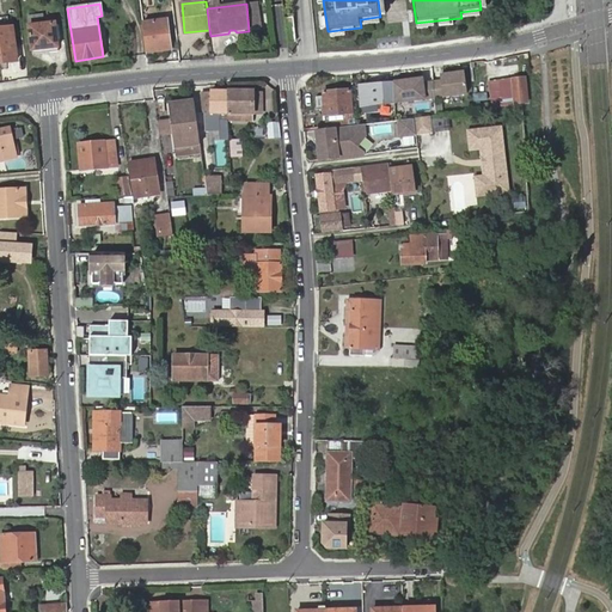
[(293,17),(286,18),(287,37),(295,36),(293,17)]
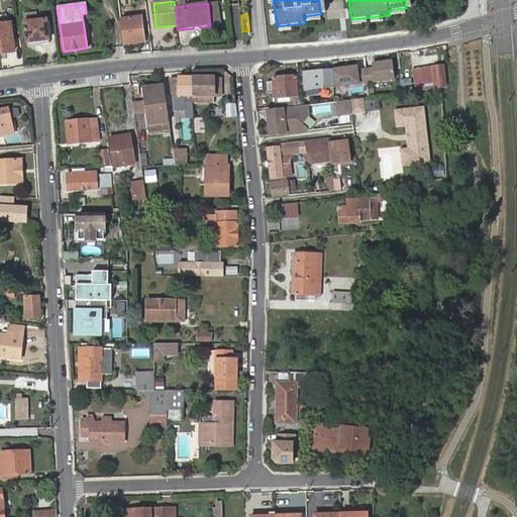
[(142,16),(120,18),(124,43),(144,40),(142,16)]
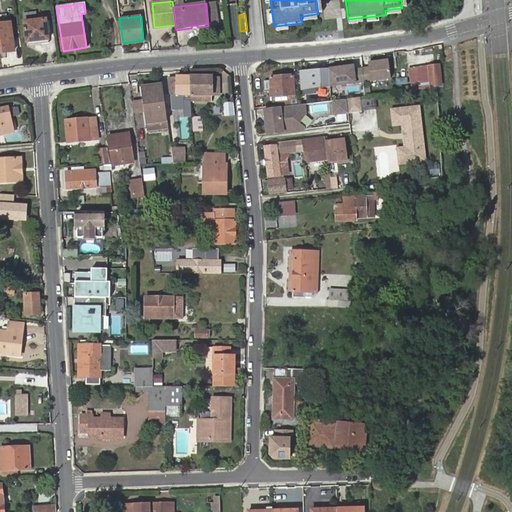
[(25,22),(27,45),(49,42),(46,19),(25,22)]
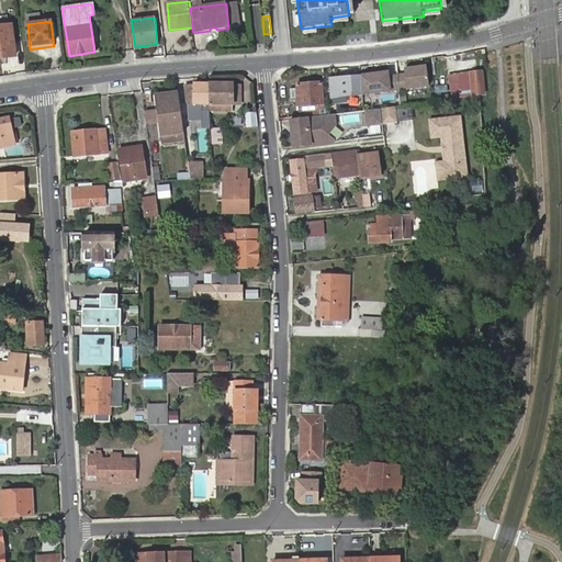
[(12,25),(0,25),(0,57),(15,55),(12,25)]
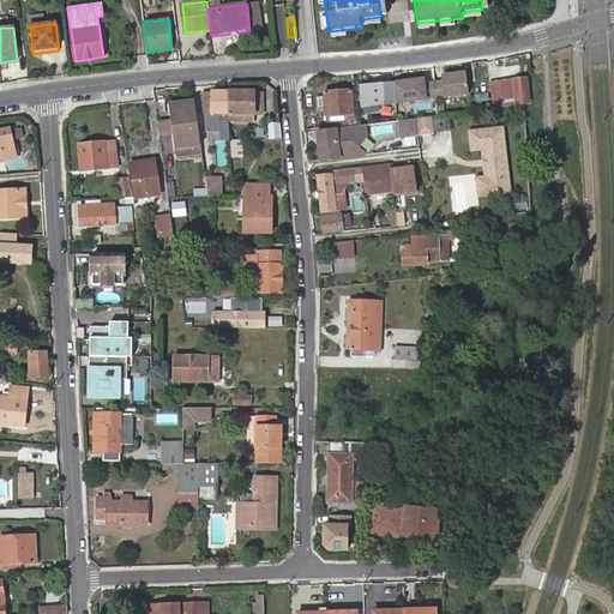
[(443,78),(434,79),(437,96),(468,92),(465,70),(443,72),(443,78)]
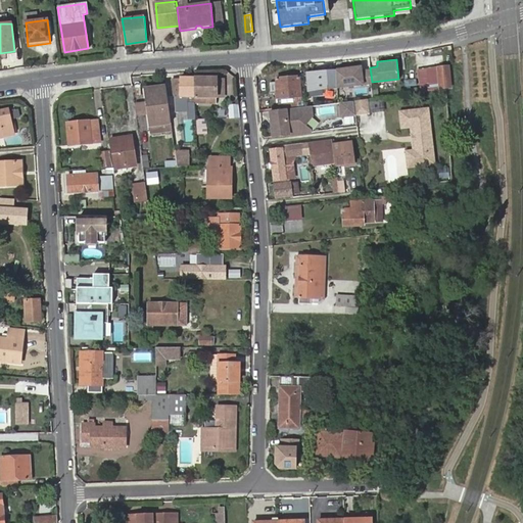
[(372,82),(370,67),(362,68),(361,63),(336,66),(338,85),(372,82)]
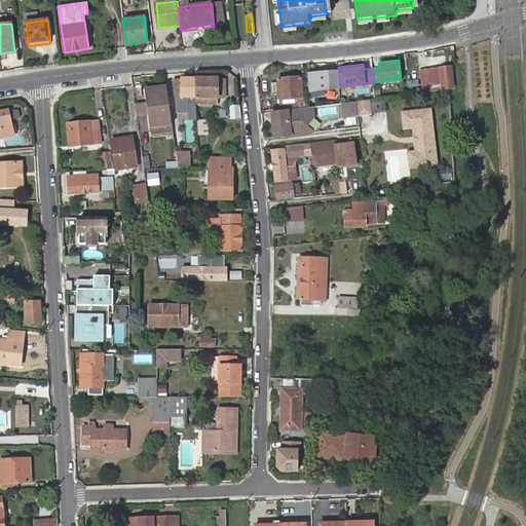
[(340,85),(338,67),(307,71),(310,89),(340,85)]
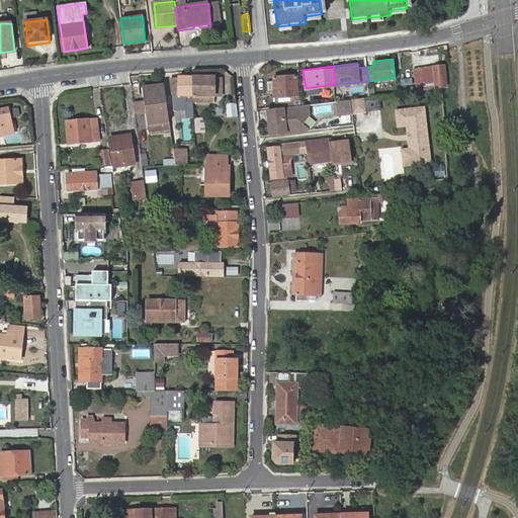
[(434,67),(434,68),(422,69),(423,77),(415,77),(416,89),(441,87),(447,86),(445,66),(434,67)]
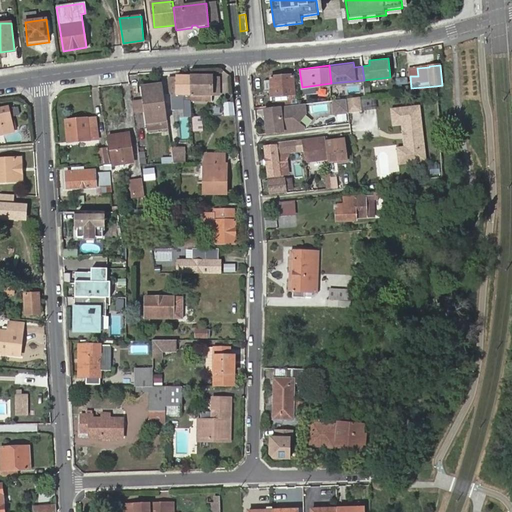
[(271,76),(272,94),(292,93),(292,97),(296,96),(294,74),(271,76)]
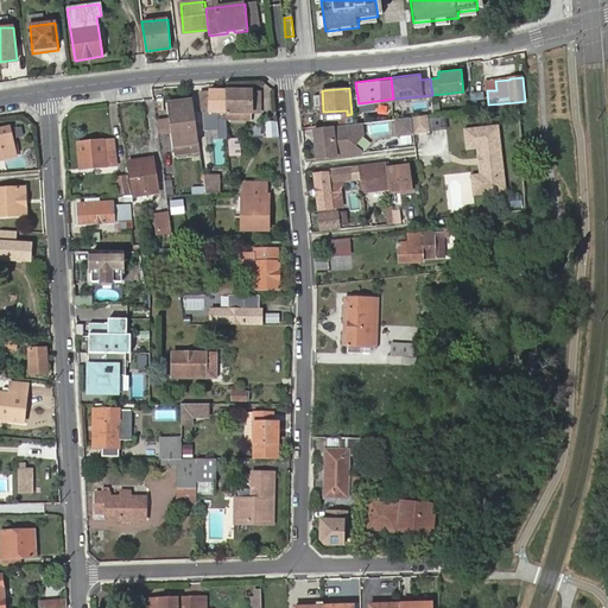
[(228,90),(210,90),(210,93),(198,92),(198,112),(210,112),(210,119),(227,119),(228,90)]
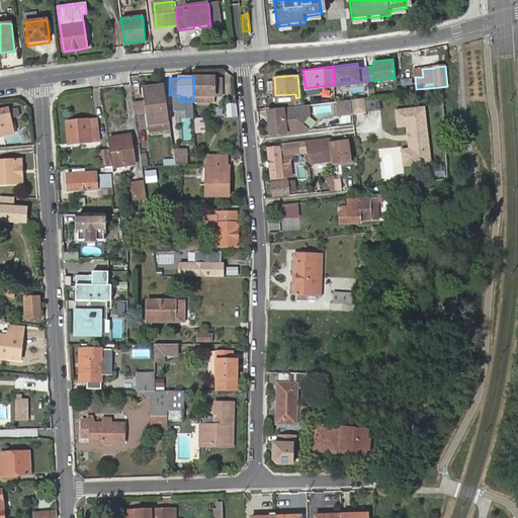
[(213,77),(194,77),(193,101),(213,102),(214,96),(221,96),(221,80),(214,79),(213,77)]
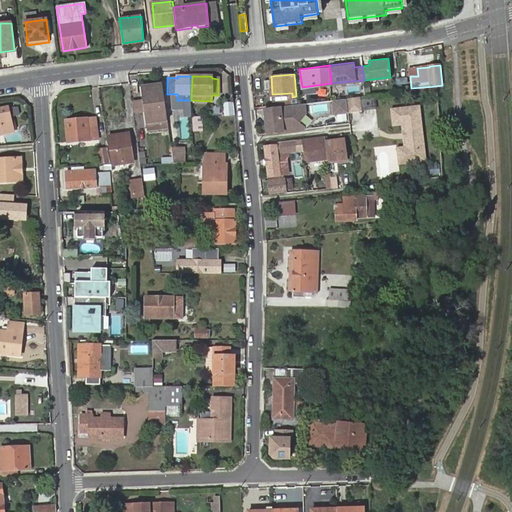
[(163,85),(142,88),(147,122),(168,120),(163,85)]
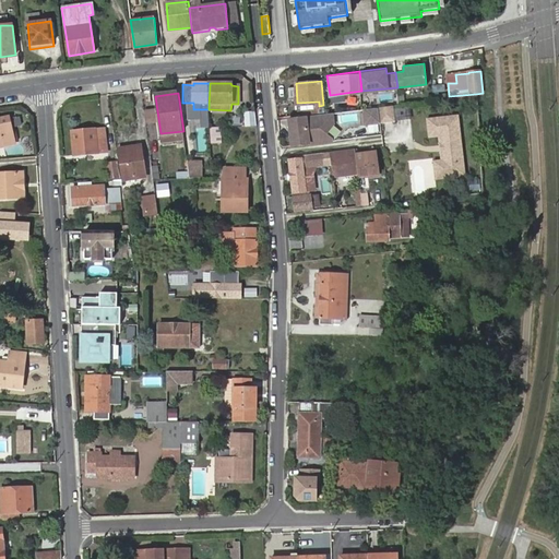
[(394,104),(379,105),(379,106),(380,120),(395,119),(394,104)]
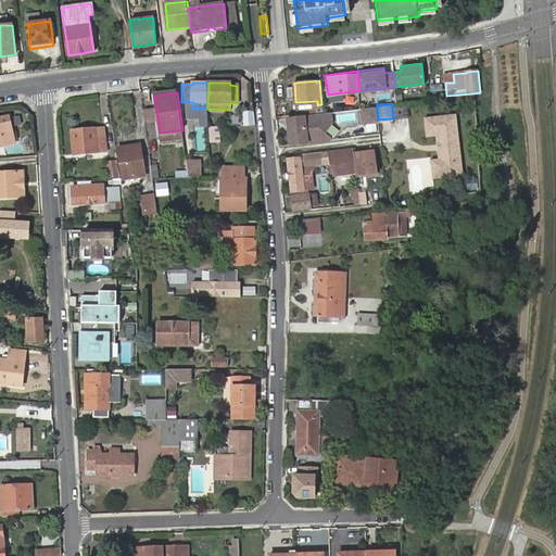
[(377,105),(362,106),(364,122),(378,119),(377,105)]
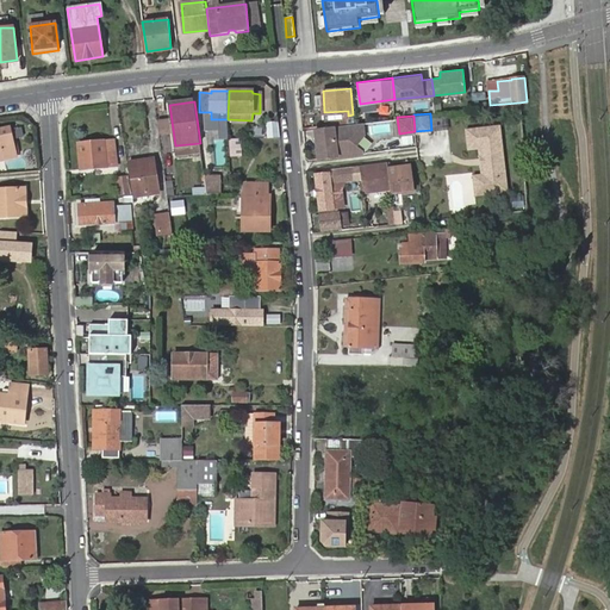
[(374,122),(375,132),(394,131),(394,119),(374,122)]
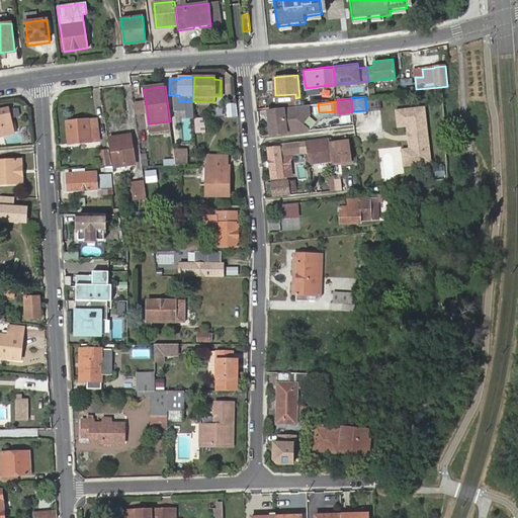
[(306,104),(265,109),(269,135),(300,131),(299,123),(307,113),(306,104)]
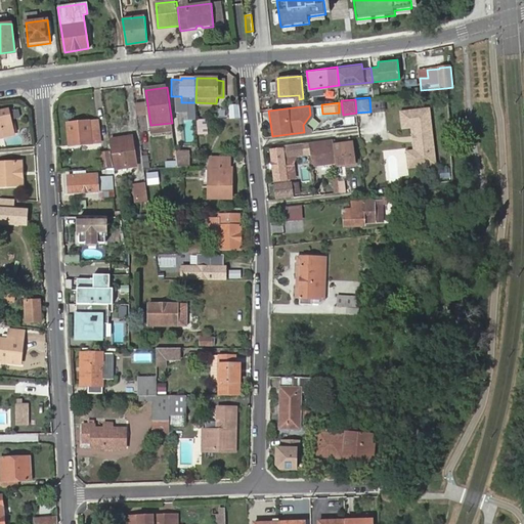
[(429,107),(399,111),(401,128),(409,127),(410,136),(413,135),(415,141),(411,141),(412,149),(415,167),(436,165),(429,107)]
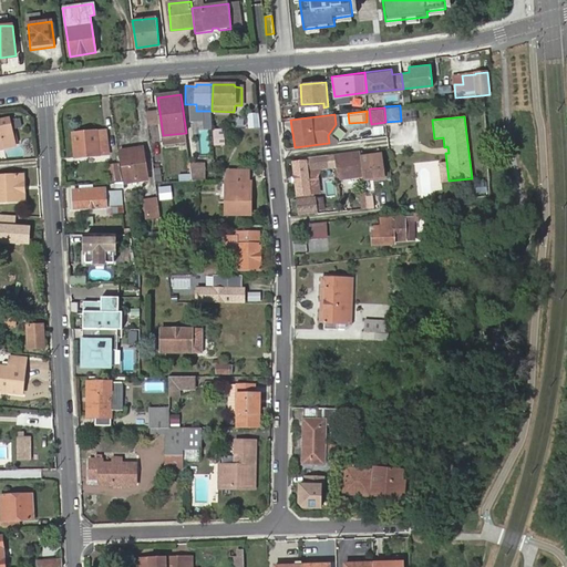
[(0,144),(1,144),(2,147),(14,144),(8,119),(0,120),(0,144)]
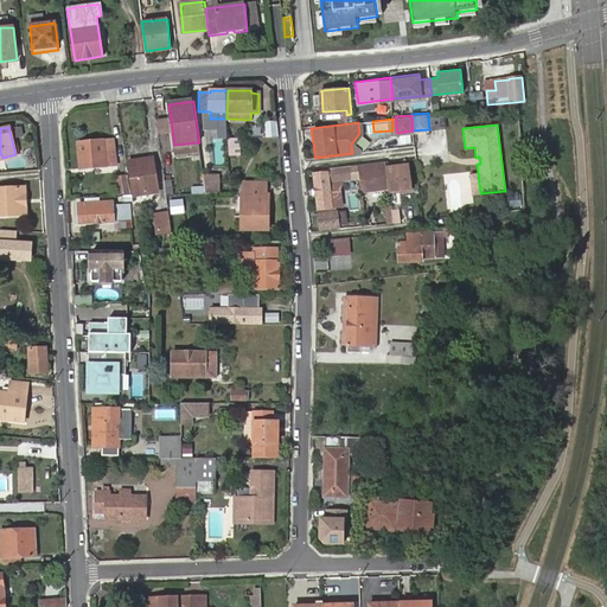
[(78,144),(81,170),(106,166),(103,141),(78,144)]
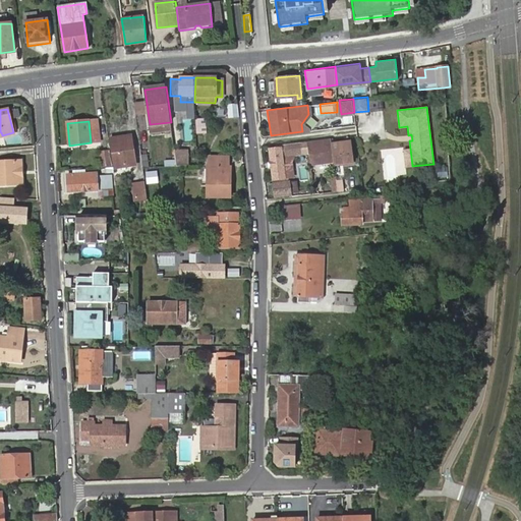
[(109,140),(112,166),(113,168),(135,165),(130,137),(109,140)]
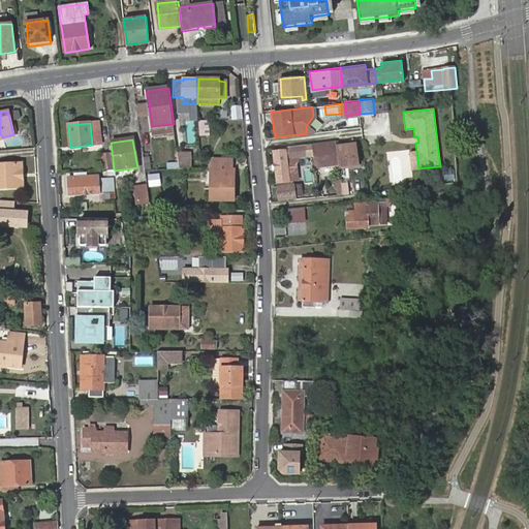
[(337,142),(316,144),(313,144),(315,165),(339,162),(337,145),(337,142)]
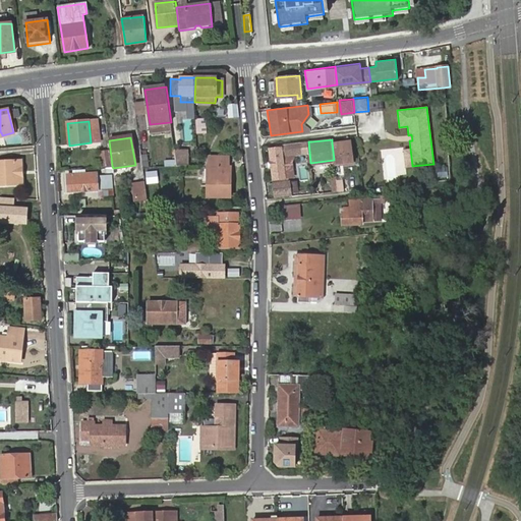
[(310,163),(308,141),(300,142),(302,164),(310,163)]
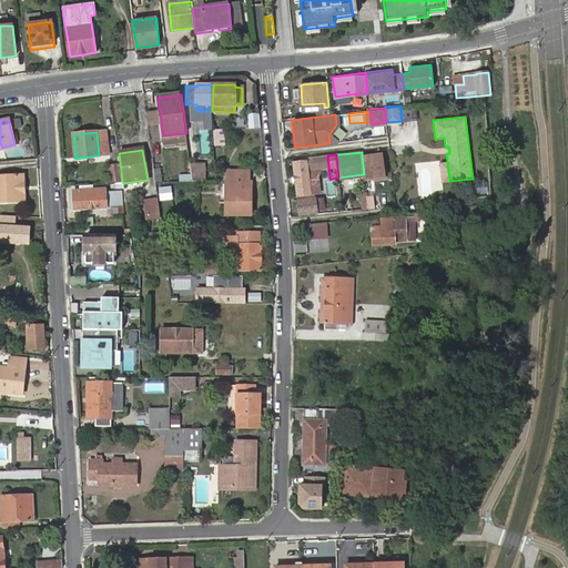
[(383,154),(362,155),(364,174),(364,180),(385,178),(383,154)]
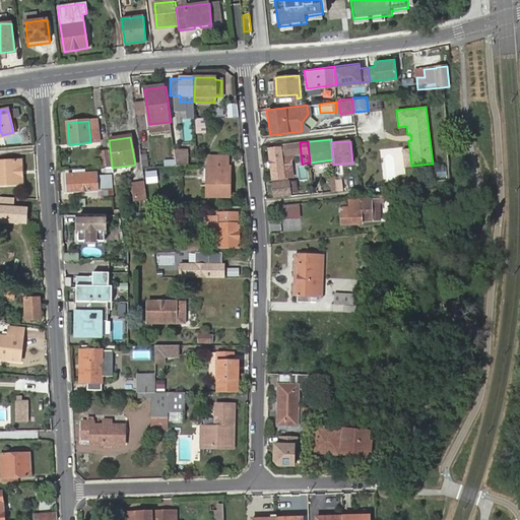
[(282,178),(290,177),(289,164),(293,155),(297,155),(296,143),(275,145),(275,148),(268,149),(271,179),(278,178),(278,181),(282,180),(282,178)]
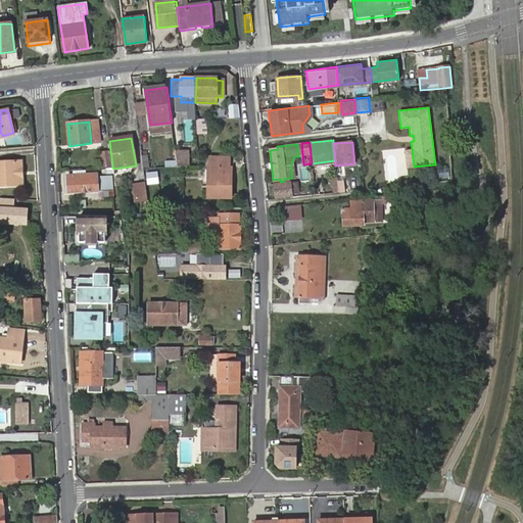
[(176,163),(190,163),(190,148),(176,148),(176,163)]
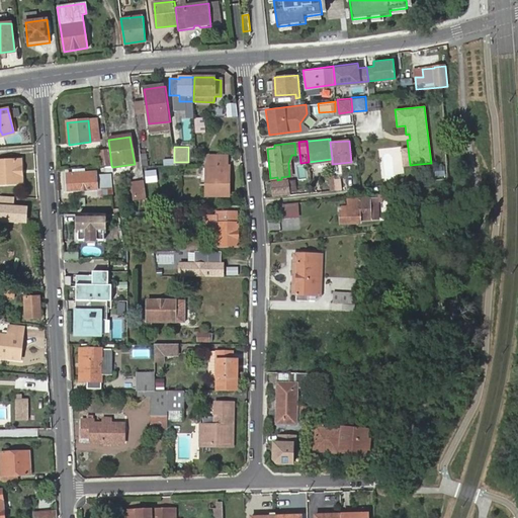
[(408,148),(401,149),(403,166),(410,165),(408,148)]
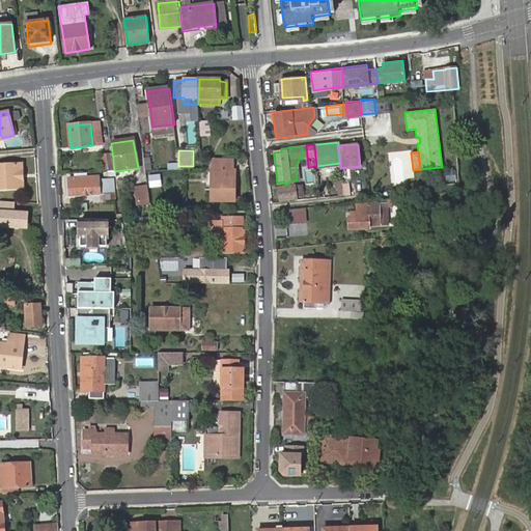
[(12,183),(12,186),(23,186),(22,163),(0,163),(0,186),(6,186),(6,183),(12,183)]
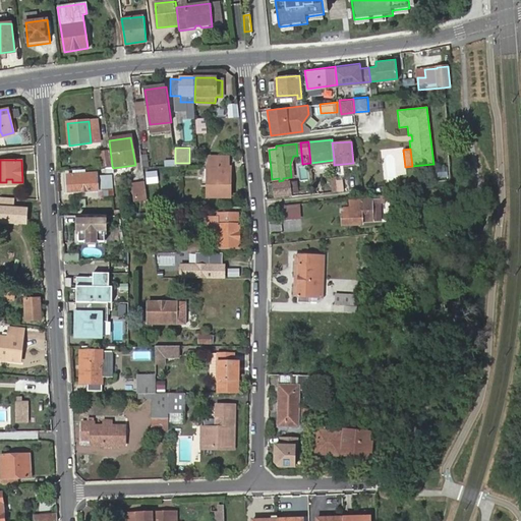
[(209,167),(209,183),(206,184),(207,196),(230,196),(229,184),(228,184),(227,167),(209,167)]
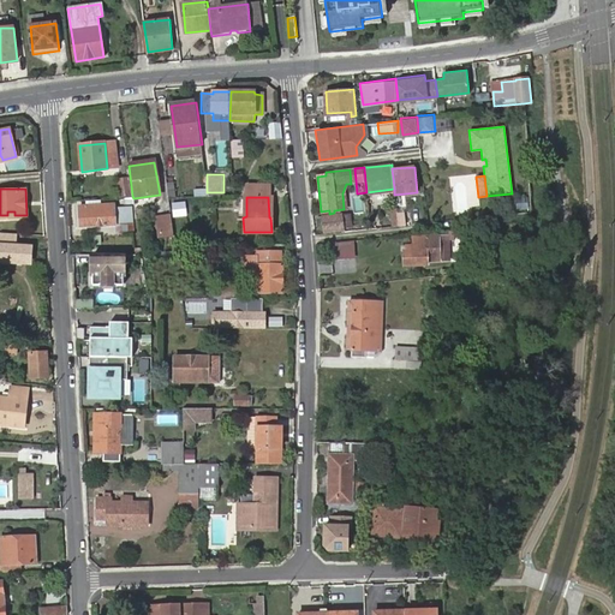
[(79,204),(81,226),(115,224),(114,210),(106,212),(105,203),(79,204)]
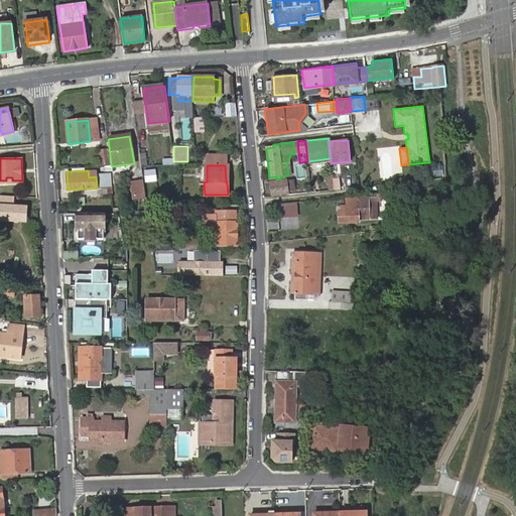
[(270,181),(271,195),(286,192),(285,180),(270,181)]
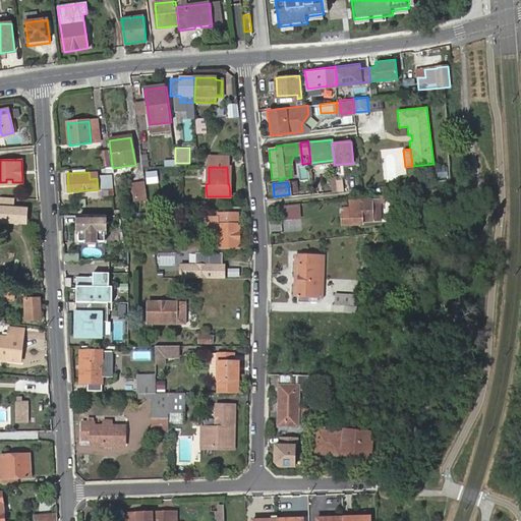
[(149,199),(147,184),(134,185),(137,201),(149,199)]
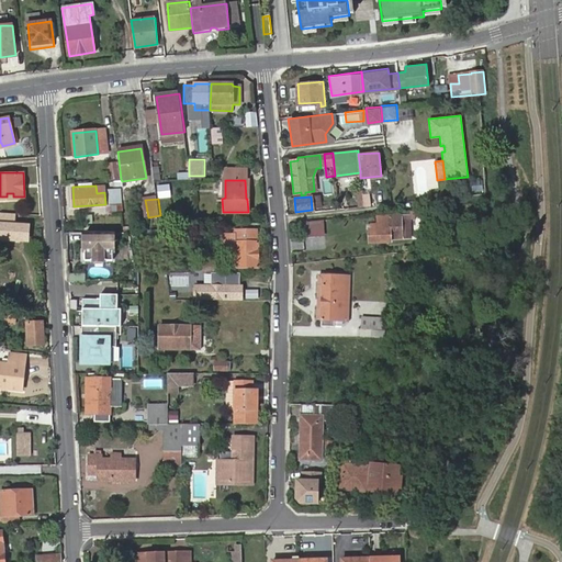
[(369,232),(370,245),(390,243),(390,238),(409,237),(406,215),(375,218),(377,226),(370,227),(371,232),(369,232)]
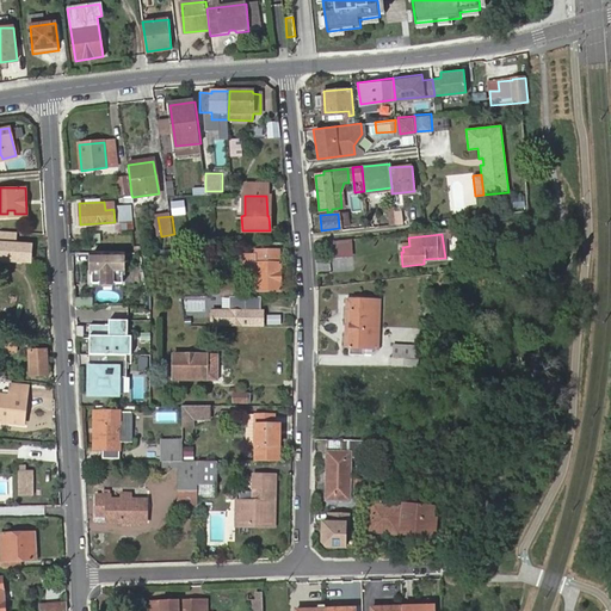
[(353,253),(352,238),(333,239),(334,254),(353,253)]
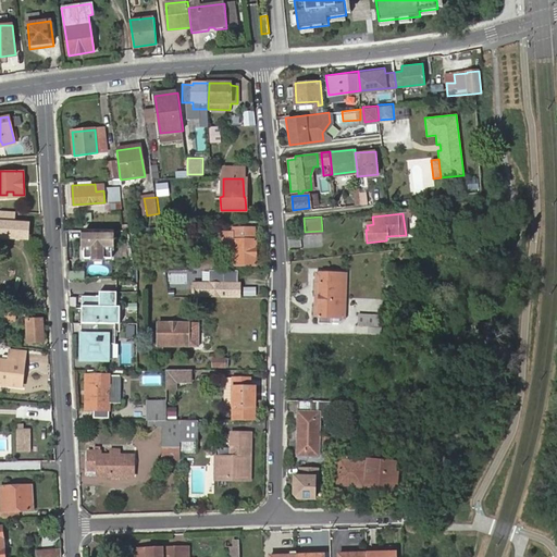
[(28,222),(0,220),(0,235),(27,237),(28,222)]
